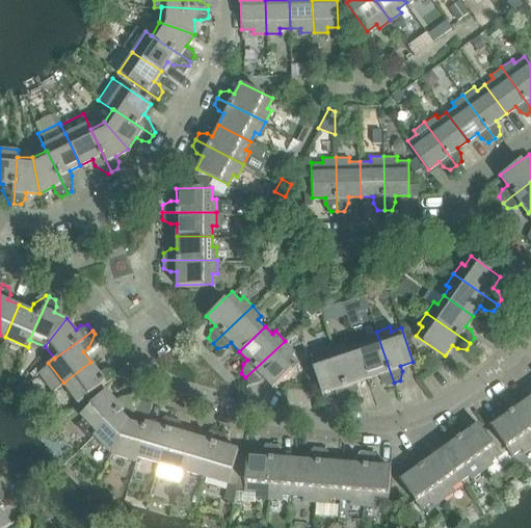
[(366,340),(355,343),(367,377),(378,373),(380,378),(388,385),(394,383),(376,332),(364,336),(366,340)]
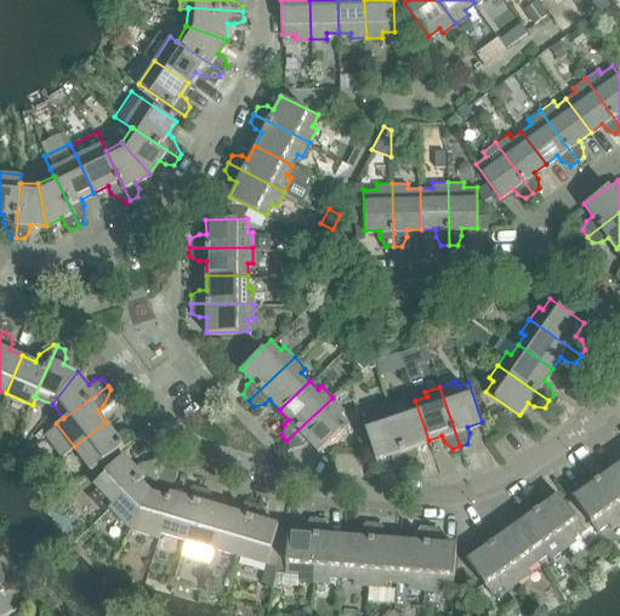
[(333,398),(286,440),(293,446),(302,444),(307,439),(318,450),(348,422),(340,412),(343,409),(333,398)]
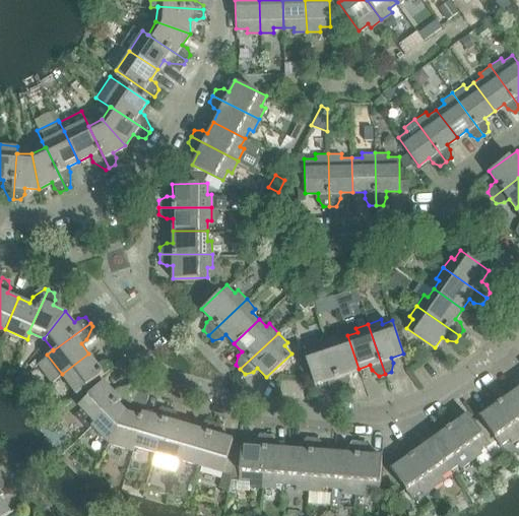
[(336,334),(324,338),(341,388),(347,386),(349,378),(347,372),(359,369),(347,335),(338,338),(336,334)]
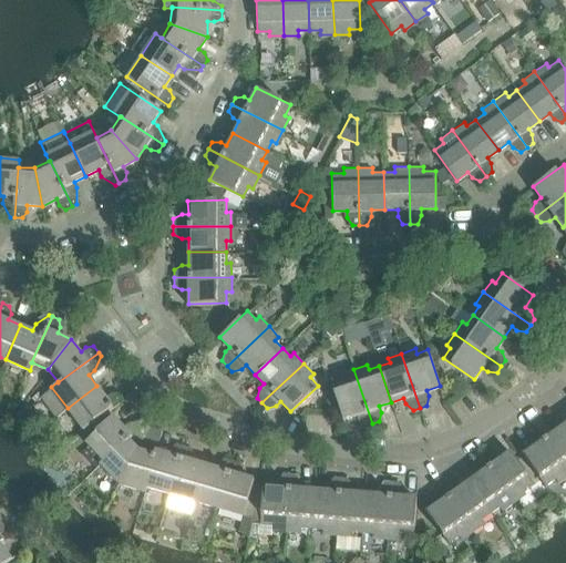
[(372,423),(353,369),(340,374),(341,378),(330,382),(342,418),(356,413),(358,420),(364,427),(372,423)]
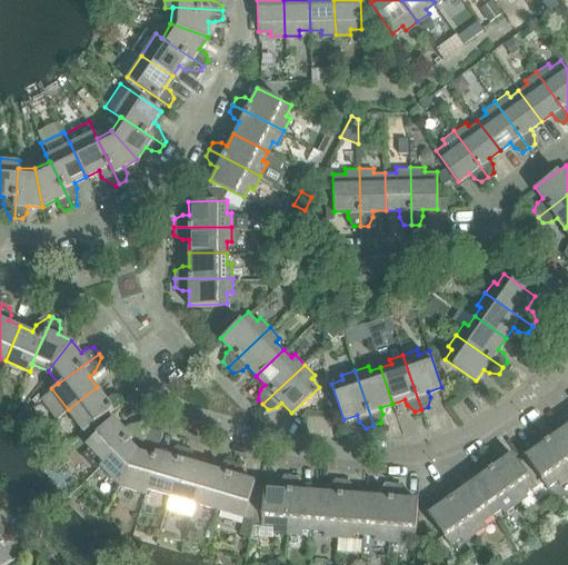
[(97,387),(68,409),(83,430),(125,400),(119,393),(110,394),(105,397),(97,387)]
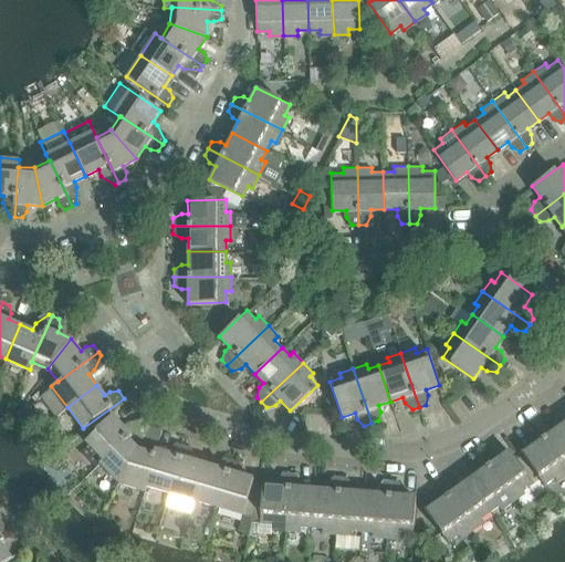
[(85,440),(103,458),(103,459),(127,437),(127,438),(131,435),(131,434),(132,432),(145,419),(143,416),(127,420),(122,425),(112,415),(85,440)]
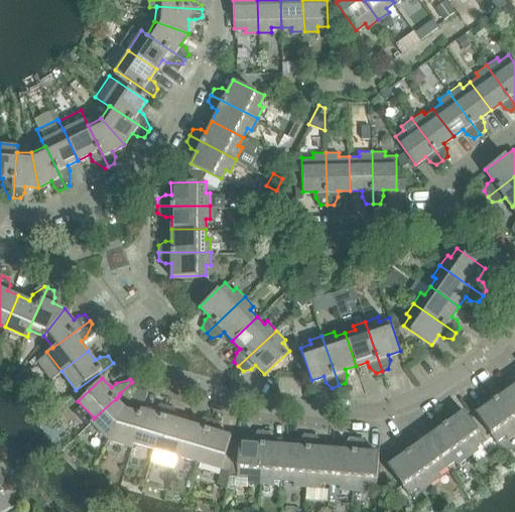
[(132,382),(120,393),(129,399),(137,387),(132,382)]
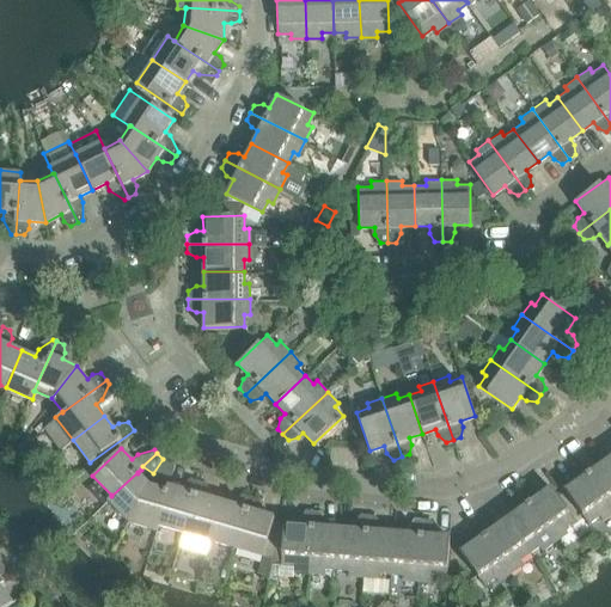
[(585,454),(578,459),(610,504),(610,458),(610,457),(598,464),(594,459),(585,454)]
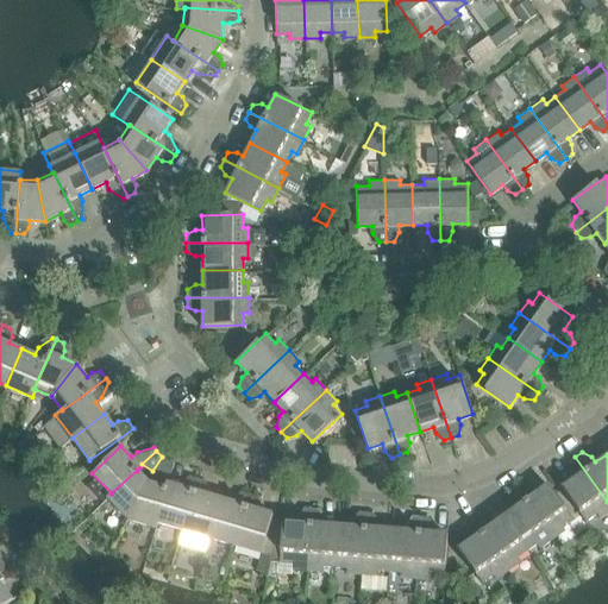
[(607,509),(607,502),(575,457),(569,461),(570,471),(574,477),(562,486),(585,518),(596,511),(599,516),(607,509)]
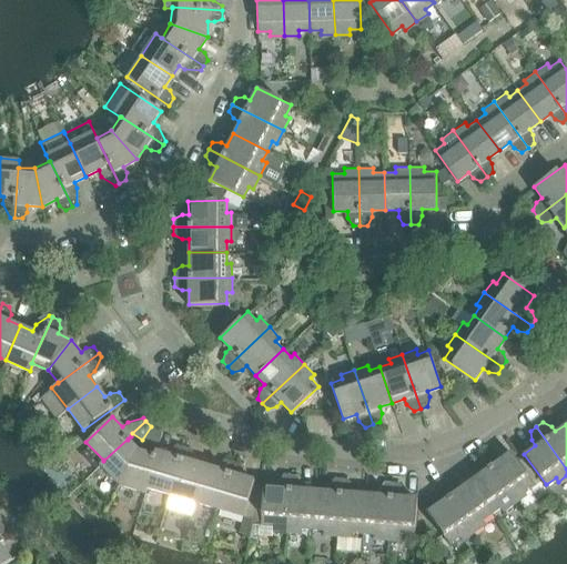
[(147,442),(157,449),(162,431),(155,429),(147,442)]
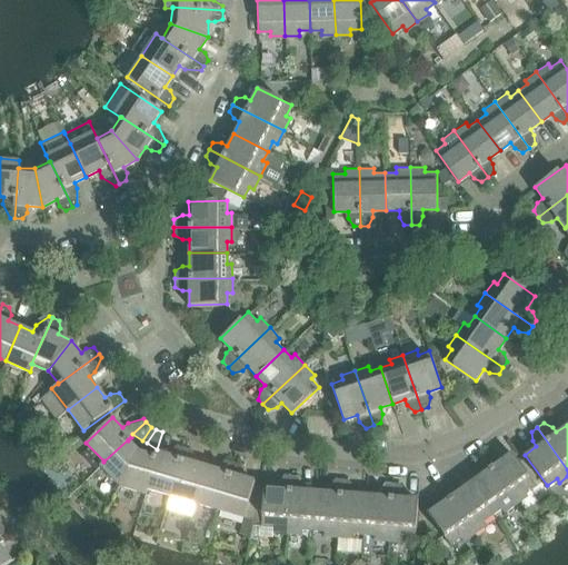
[(100,464),(119,484),(139,450),(128,440),(128,439),(103,462),(103,461),(100,464)]
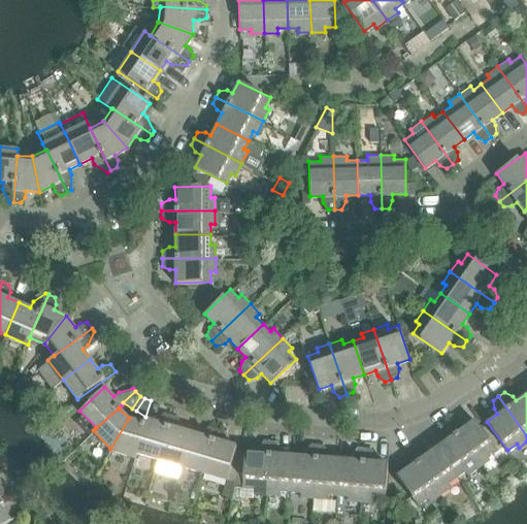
[(136,452),(158,458),(171,414),(164,411),(159,416),(157,422),(144,418),(142,423),(143,423),(135,452),(136,452)]
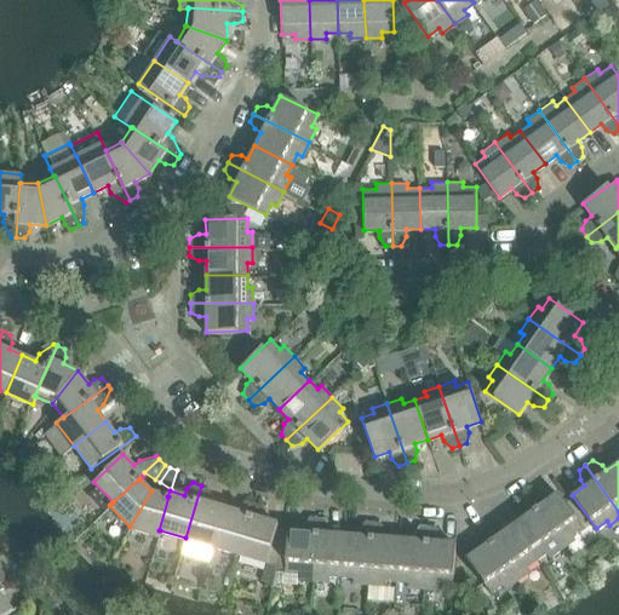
[(185,538),(212,546),(223,506),(210,503),(211,495),(210,488),(201,486),(185,538)]
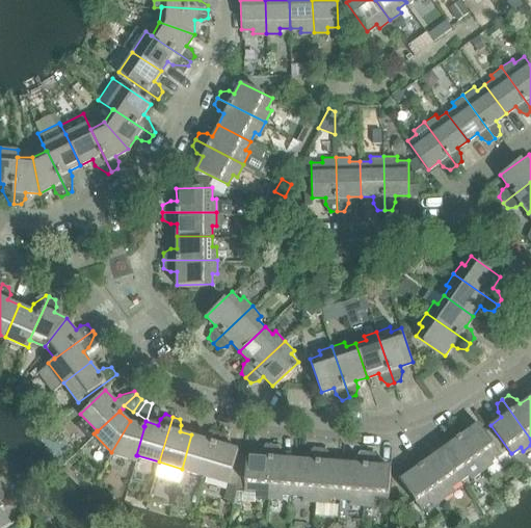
[(135,459),(137,455),(136,455),(144,426),(143,426),(130,421),(111,452),(135,459)]
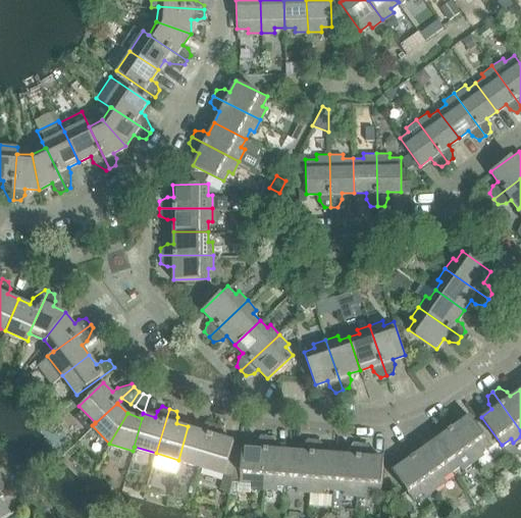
[(447,413),(441,417),(472,460),(483,453),(480,449),(489,443),(469,414),(459,422),(455,417),(447,413)]
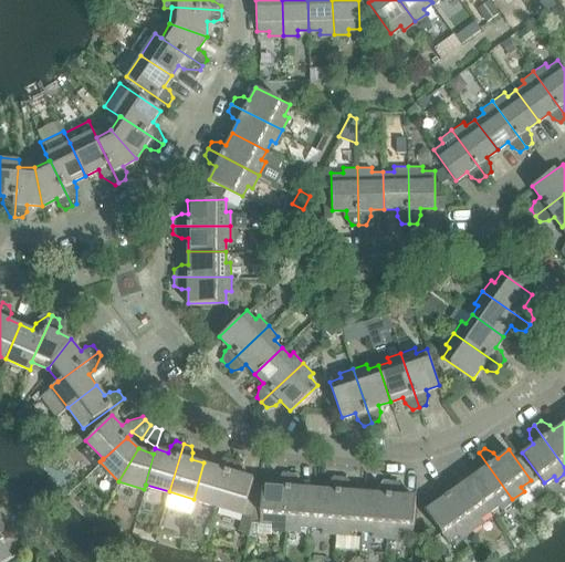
[(478,471),(467,479),(489,510),(498,503),(501,508),(512,499),(479,453),(473,457),(473,466),(478,471)]
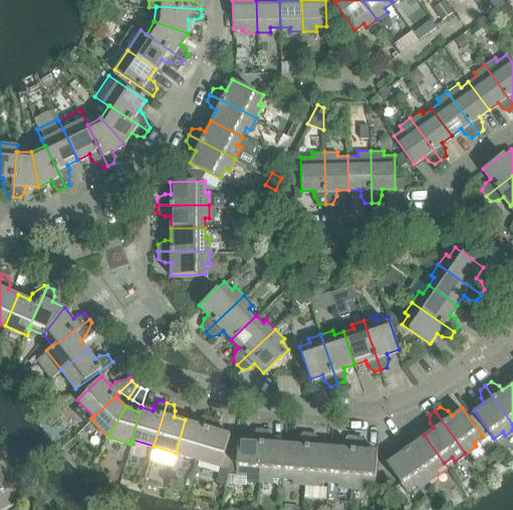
[(176,453),(198,459),(210,415),(204,413),(199,418),(197,424),(185,420),(176,453)]
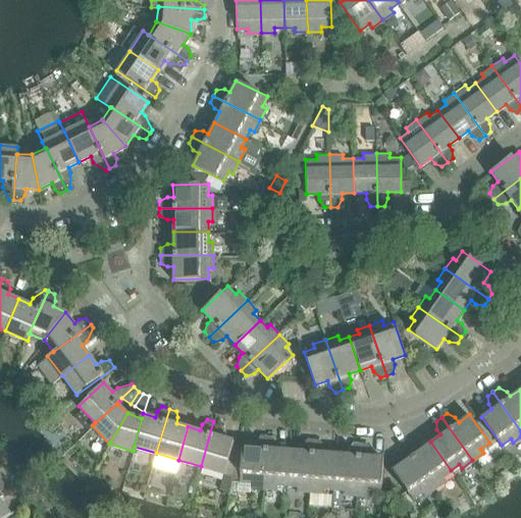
[(213,421),(201,466),(223,473),(233,441),(221,436),(222,430),(221,424),(213,421)]
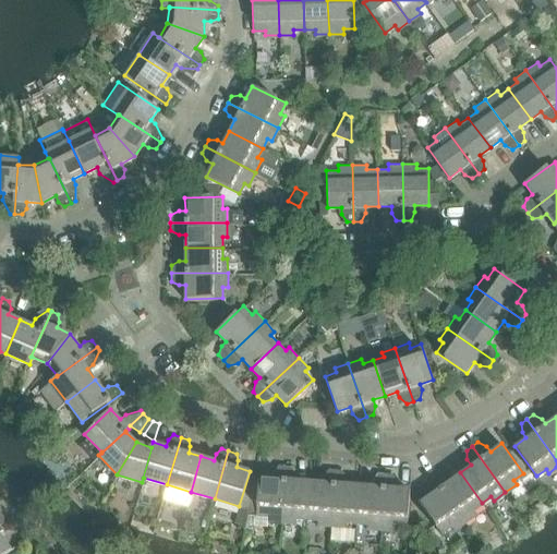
[(267,519),(281,520),(286,465),(278,464),(274,471),(273,478),(258,477),(256,514),(267,515),(267,519)]
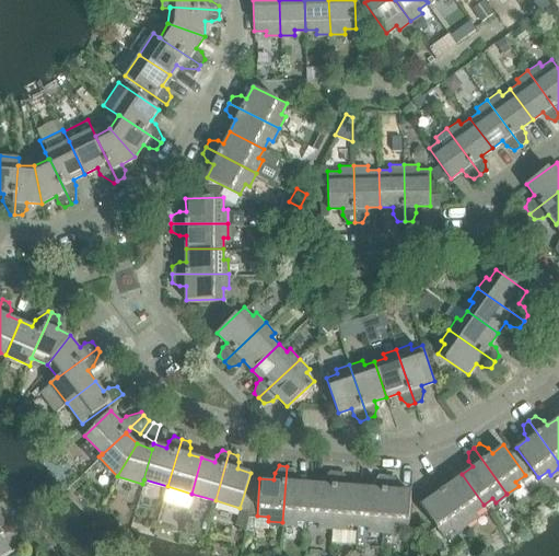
[(297,519),(307,520),(311,483),(298,482),(298,475),(294,466),(287,466),(282,522),(297,523),(297,519)]
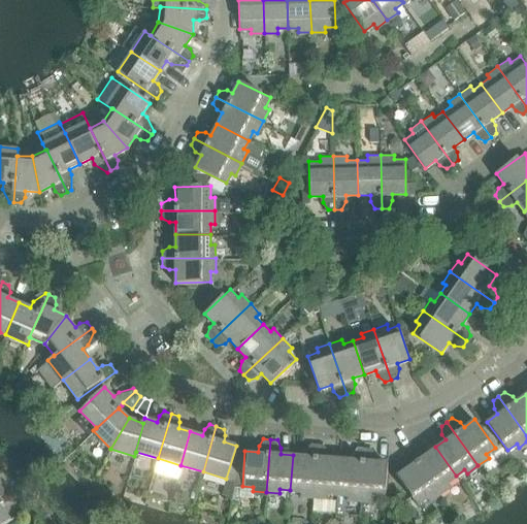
[(299,495),(313,496),(317,443),(310,443),(305,450),(305,456),(293,455),(290,490),(300,490),(299,495)]
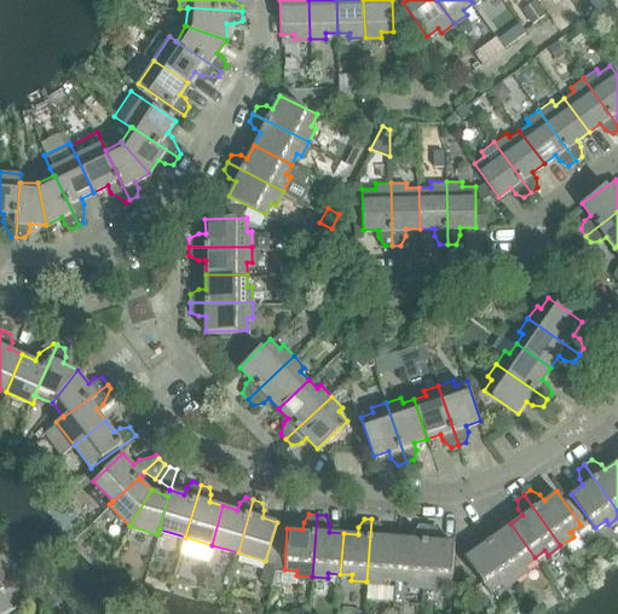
[(383,577),(394,578),(398,537),(383,536),(385,528),(380,520),(371,519),(367,581),(382,583),(383,577)]
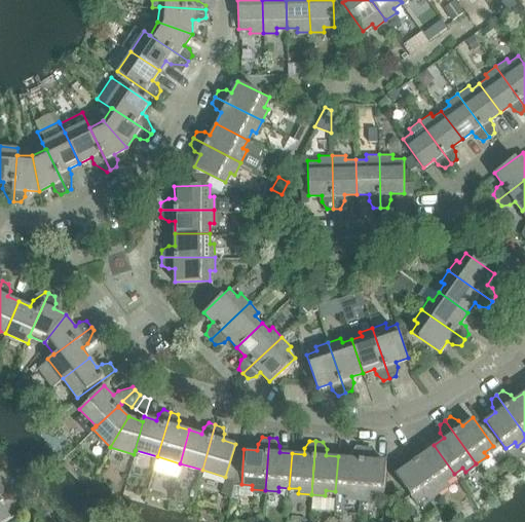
[(345,496),(359,497),(363,445),(355,444),(350,451),(350,457),(338,456),(335,491),(345,492),(345,496)]
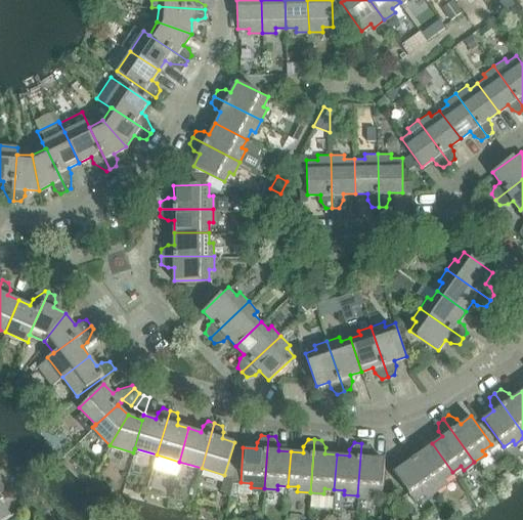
[(410,442),(405,446),(436,489),(447,481),(444,478),(452,472),(432,443),(423,450),(419,445),(410,442)]
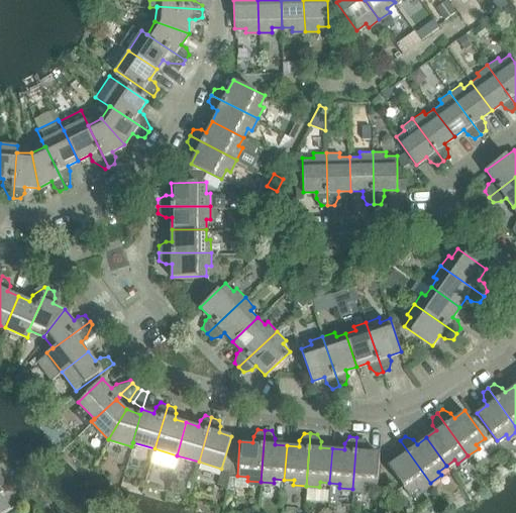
[(356,437),(352,489),(366,490),(366,486),(377,487),(380,452),(367,451),(367,445),(363,437),(356,437)]
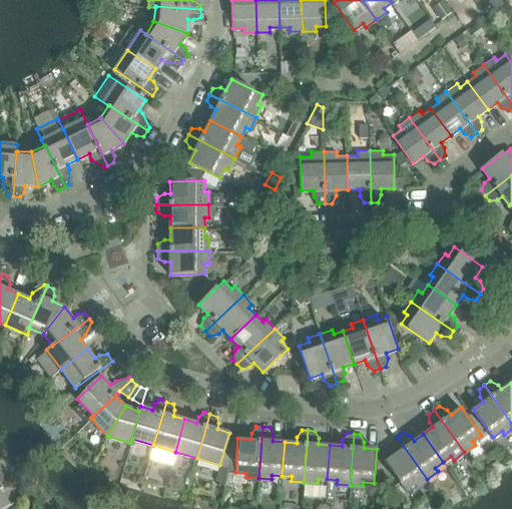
[(427,479),(397,437),(392,441),(393,449),(396,454),(386,461),(406,489),(414,483),(417,486),(427,479)]
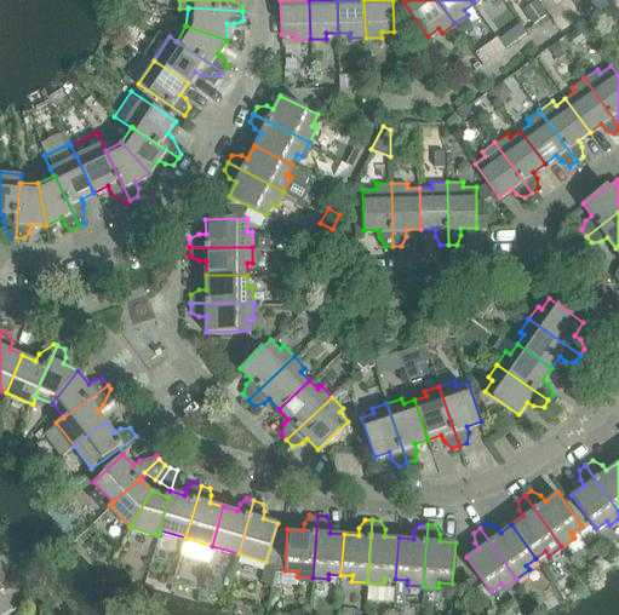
[(0,614),(1,614),(12,609),(0,591),(0,614)]
